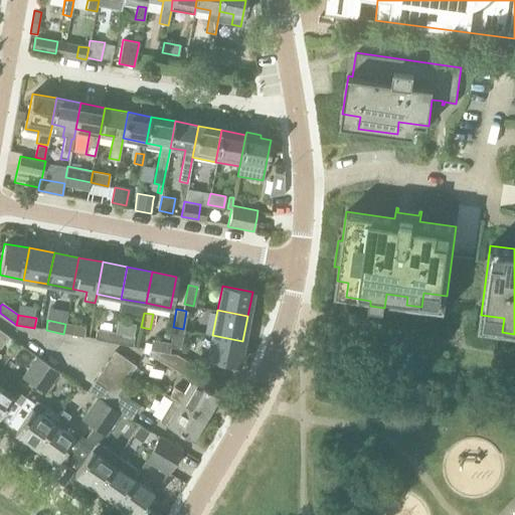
[(84,327),(65,324),(63,334),(82,337),(84,327)]
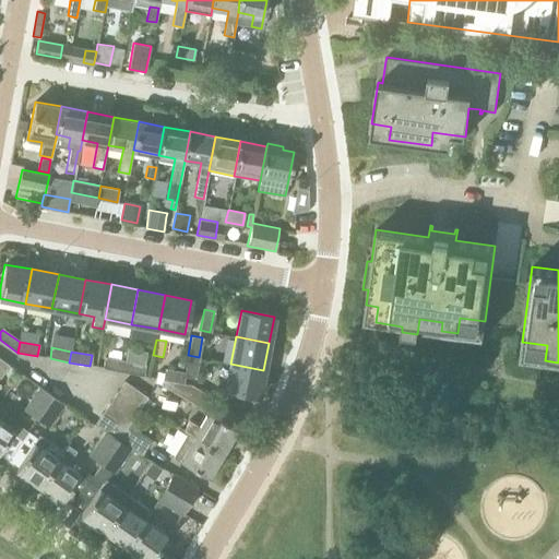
[(194,377),(199,357),(188,355),(185,372),(165,368),(164,373),(163,379),(182,383),(185,375),(194,377)]
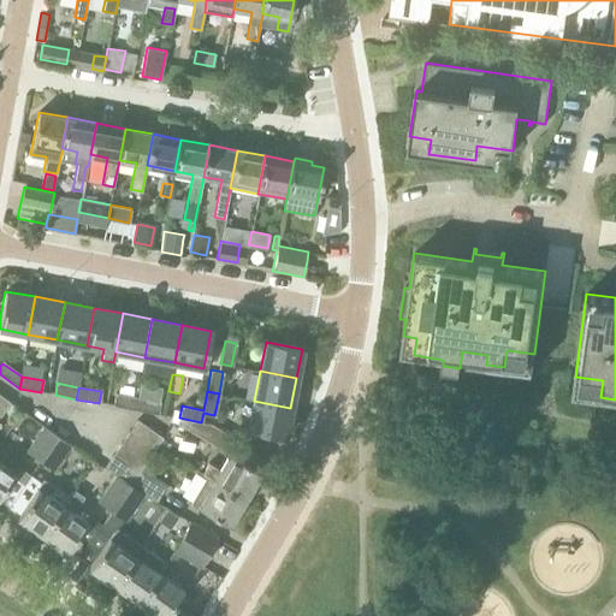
[(113,406),(134,409),(136,398),(116,394),(113,406)]
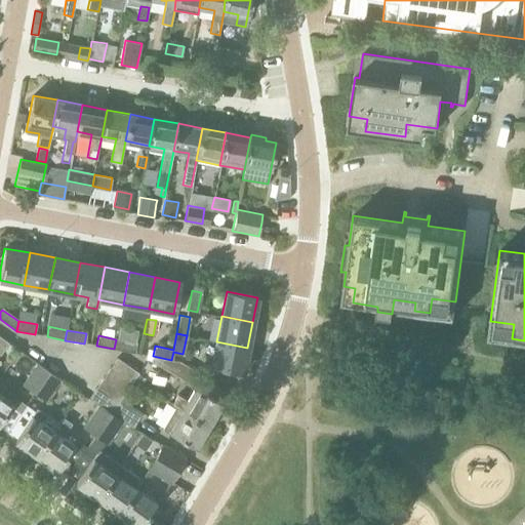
[(9,342),(0,336),(0,354),(1,355),(9,342)]
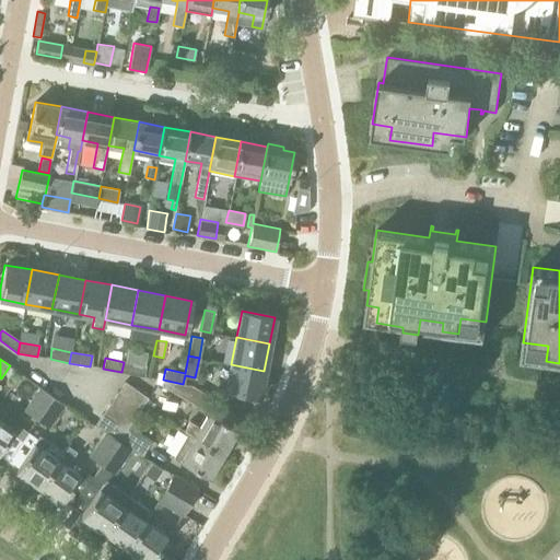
[(146,365),(124,362),(121,372),(143,376),(146,365)]
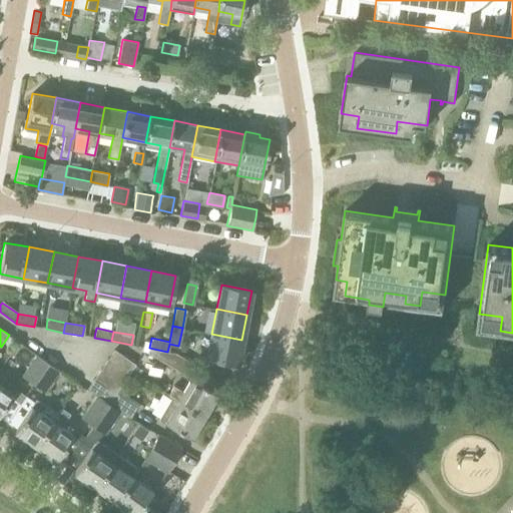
[(236,365),(241,340),(211,334),(206,359),(236,365)]
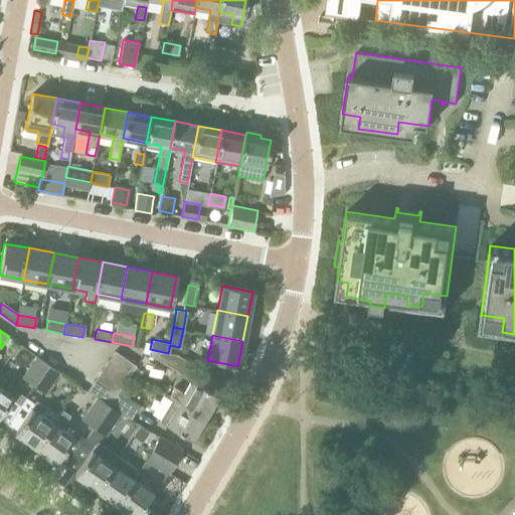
[(148,353),(150,349),(151,344),(145,342),(143,353),(147,354),(148,353)]
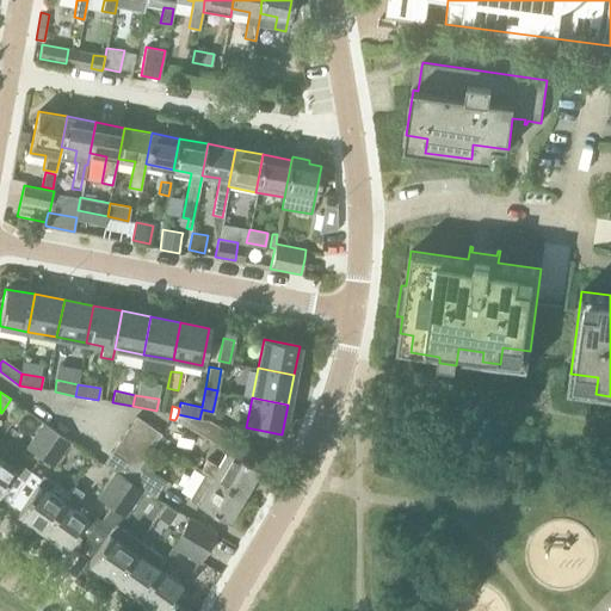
[(209,420),(199,419),(178,414),(176,419),(217,446),(227,431),(209,420)]
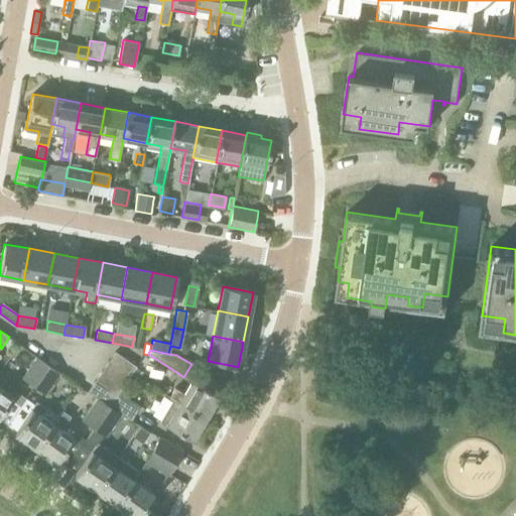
[(114,353),(107,363),(128,377),(135,367),(114,353)]
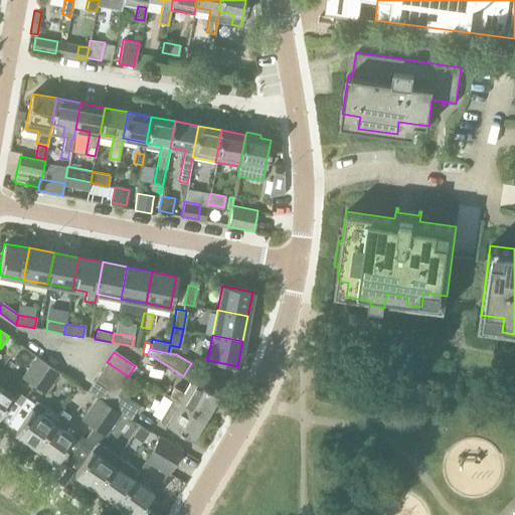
[(22,377),(33,385),(48,364),(37,356),(22,377)]
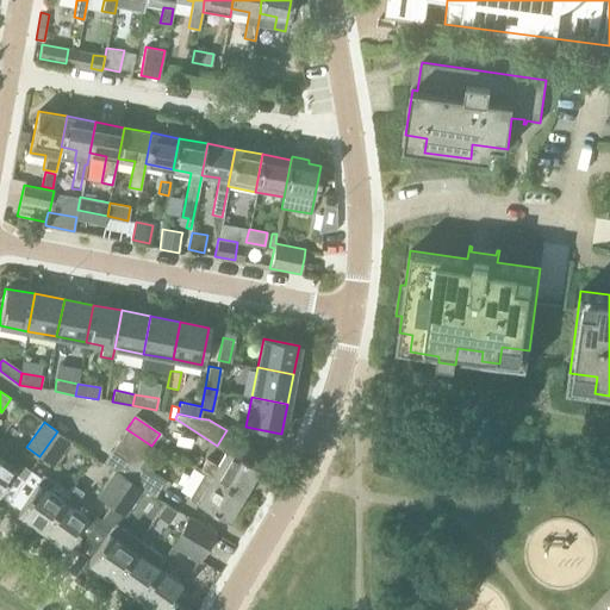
[(126,429),(118,441),(143,458),(151,446),(126,429)]
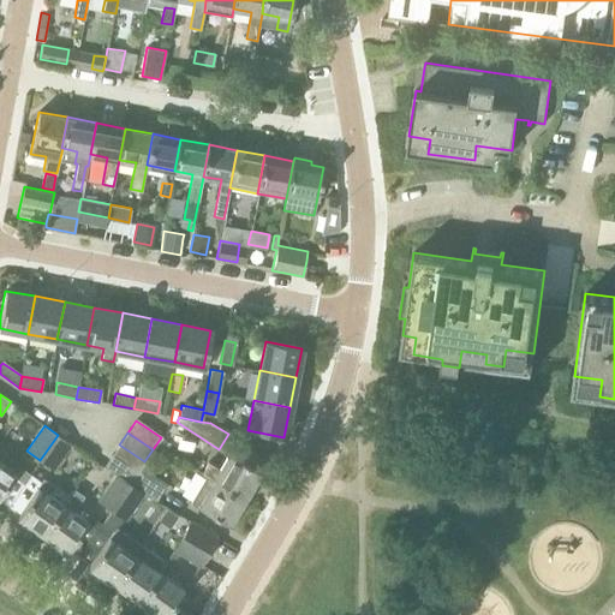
[(71,445),(58,435),(40,460),(54,470),(71,445)]
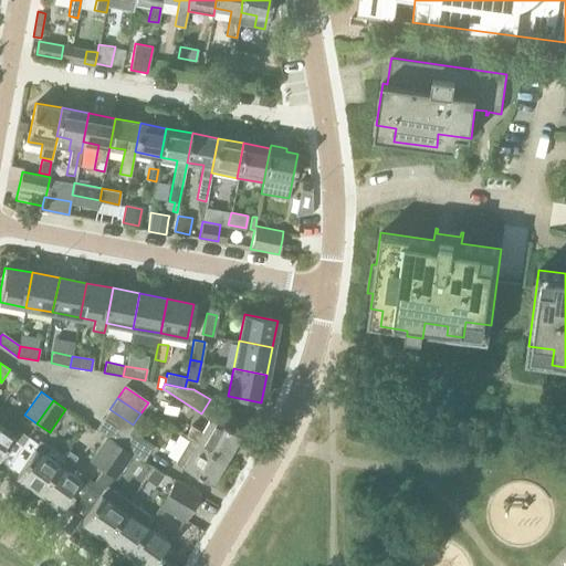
[(0,453),(19,428),(6,419),(9,415),(0,408),(0,453)]
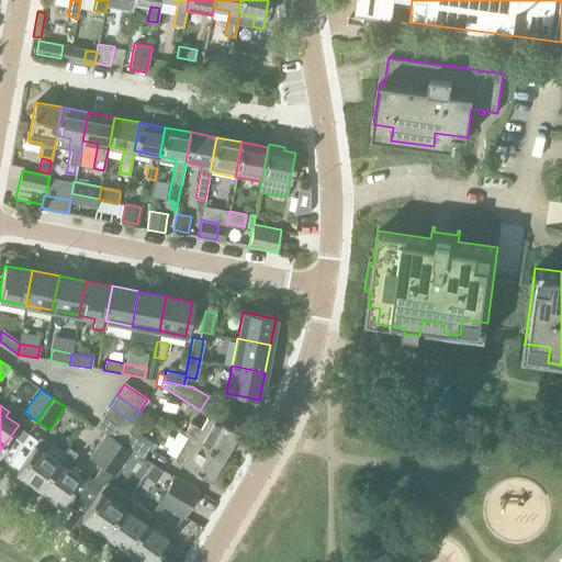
[(126,429),(132,422),(109,406),(102,417),(125,433),(126,429)]
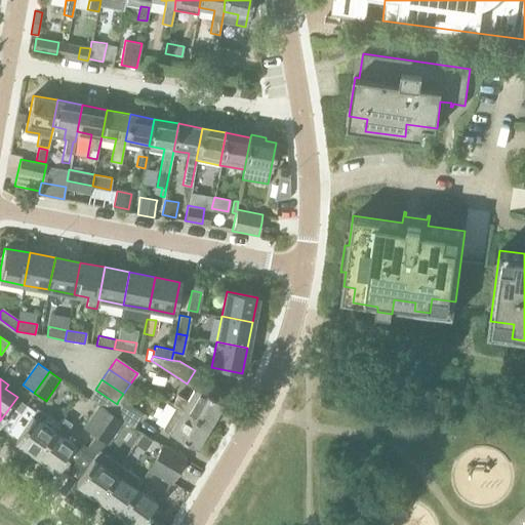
[(171,405),(174,407),(208,427),(223,403),(195,387),(187,400),(177,395),(171,405)]
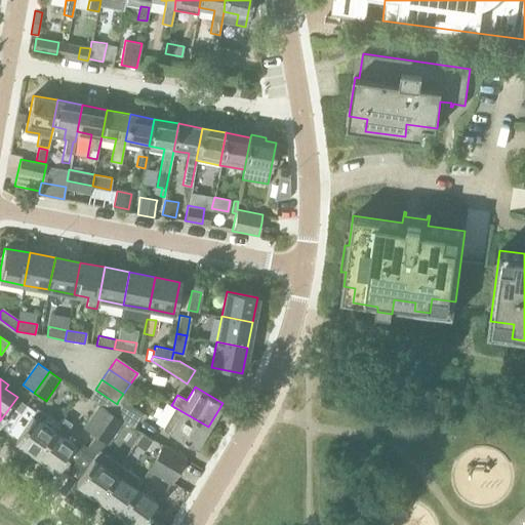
[(88,399),(98,406),(110,414),(111,412),(117,404),(95,390),(88,399)]
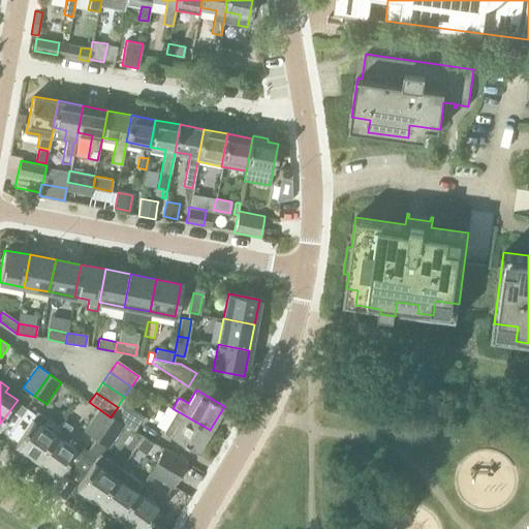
[(141,419),(119,404),(118,407),(112,415),(124,424),(134,431),(141,419)]
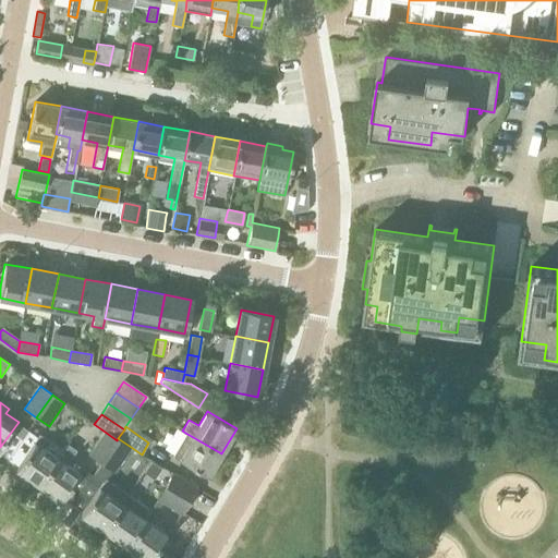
[(117,440),(105,432),(89,455),(100,462),(117,440)]
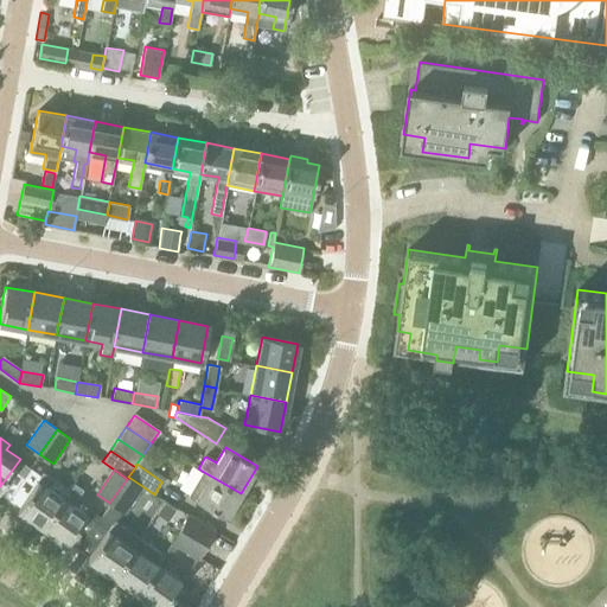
[(227,518),(241,493),(202,471),(186,496),(227,518)]
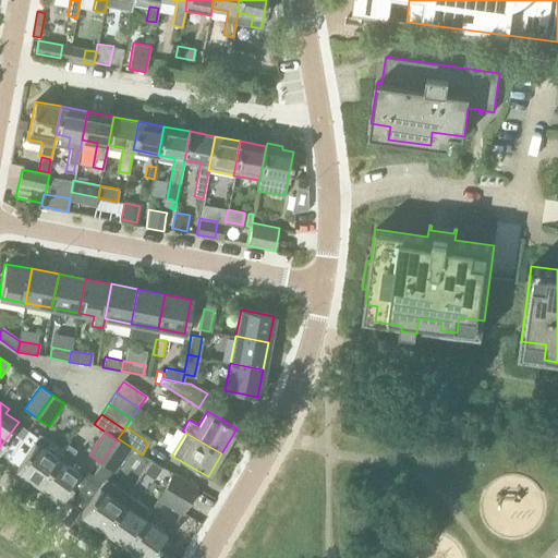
[(35,487),(37,484),(56,457),(62,448),(49,439),(49,440),(38,434),(33,441),(34,441),(15,469),(25,475),(23,478),(35,487)]
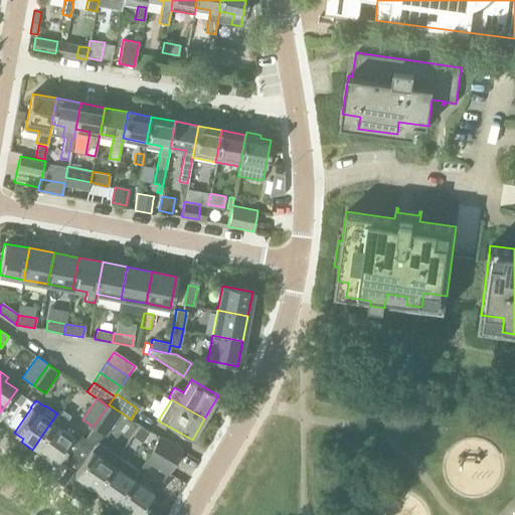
[(105,435),(121,412),(109,404),(108,406),(93,426),(105,435)]
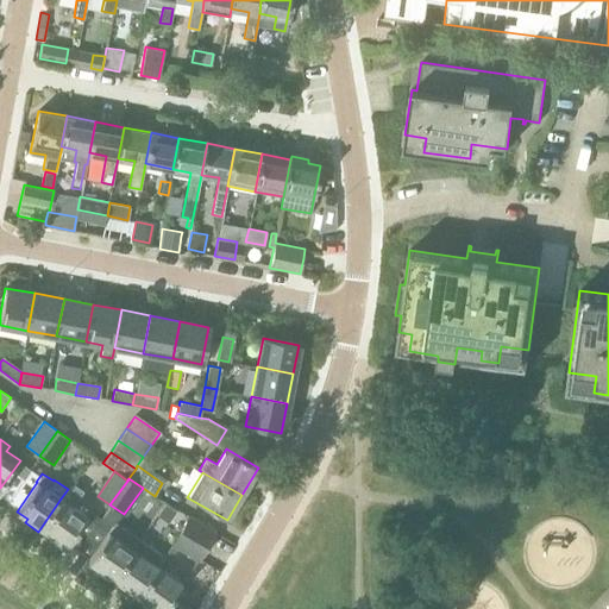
[(87,518),(73,507),(83,491),(71,483),(68,489),(61,498),(41,528),(66,546),(87,518)]
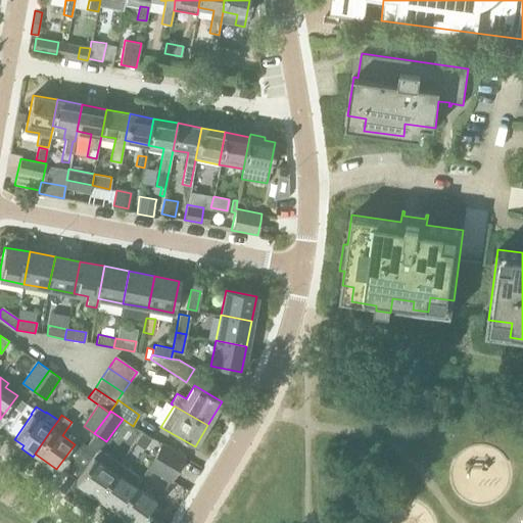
[(161,443),(154,456),(178,469),(185,457),(161,443)]
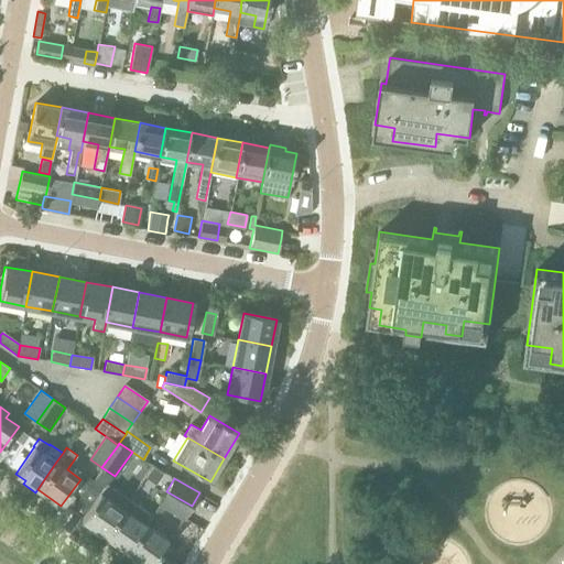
[(80,519),(104,535),(122,509),(129,499),(106,484),(80,519)]
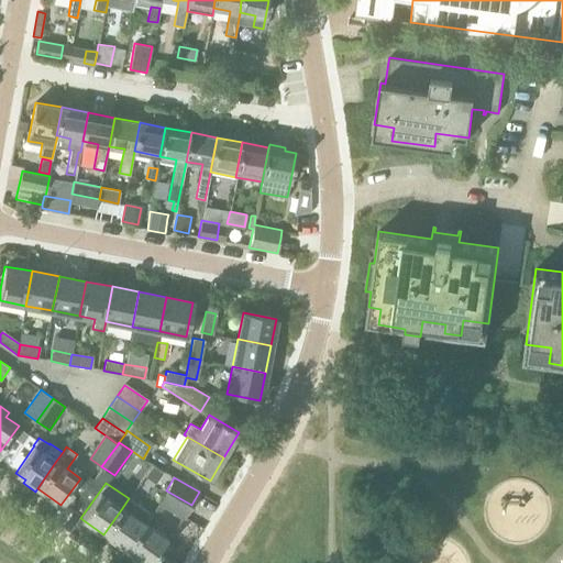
[(183,518),(191,505),(166,490),(158,503),(159,504),(152,515),(148,518),(153,521),(164,507),(183,518)]
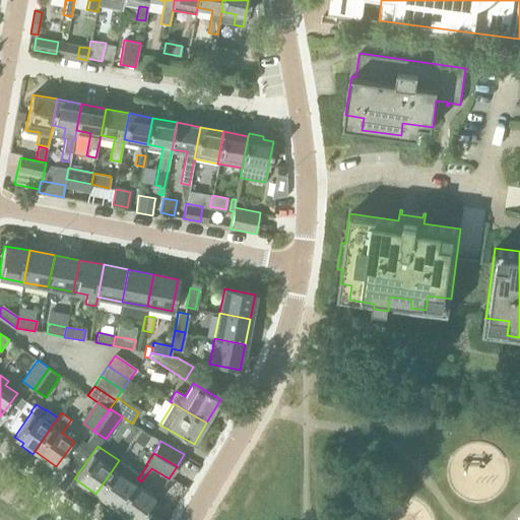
[(133,483),(137,478),(140,475),(119,460),(113,469),(95,494),(115,508),(132,483),(133,483)]
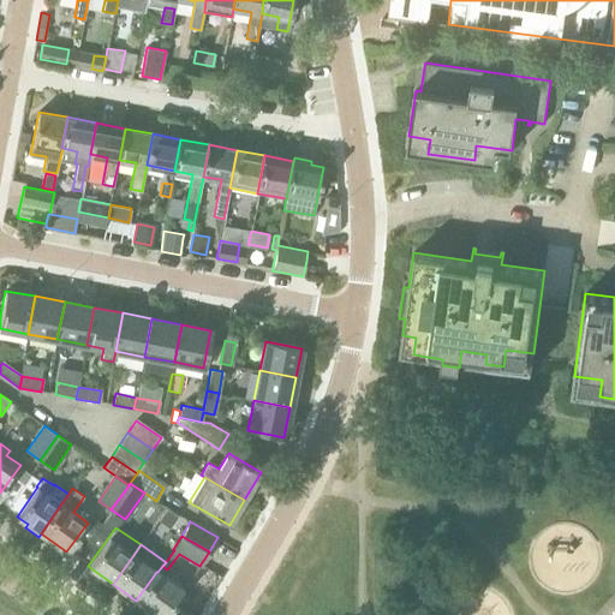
[(163,614),(181,590),(157,572),(156,572),(136,601),(156,614),(163,614)]
